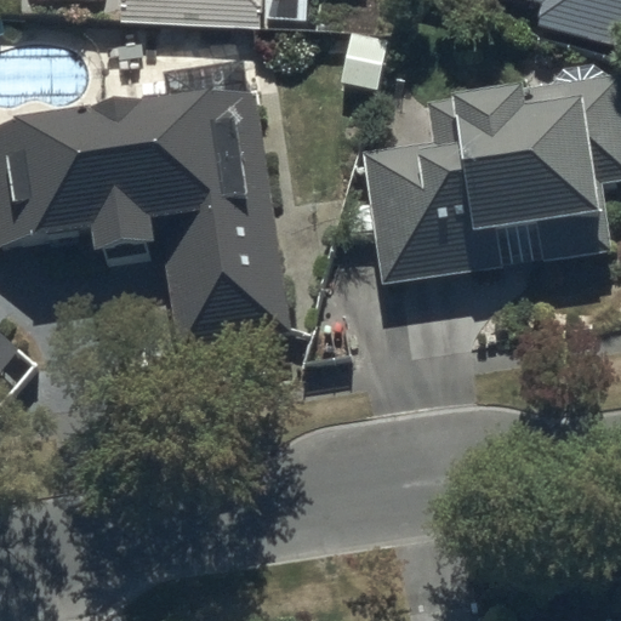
[(120,0),(120,21),(266,28),(267,0),(120,0)]
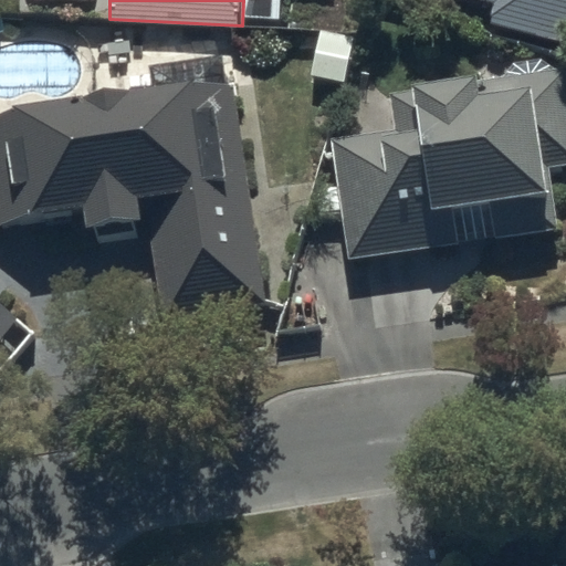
[(565,0),(475,0),(493,6),(489,20),(565,41),(565,0)]
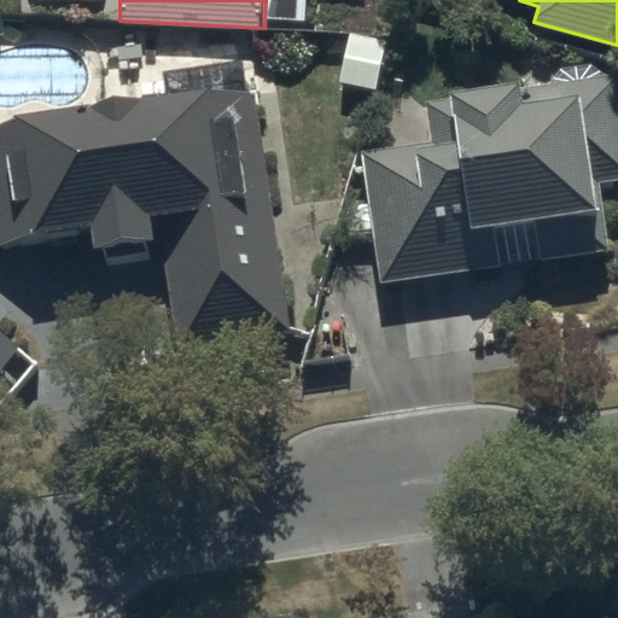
[(617,73),(608,75),(589,64),(561,68),(549,85),(519,89),(518,83),(448,94),(449,99),(425,103),(431,141),(360,152),(379,284),(610,249),(599,179),(617,175),(617,73)]
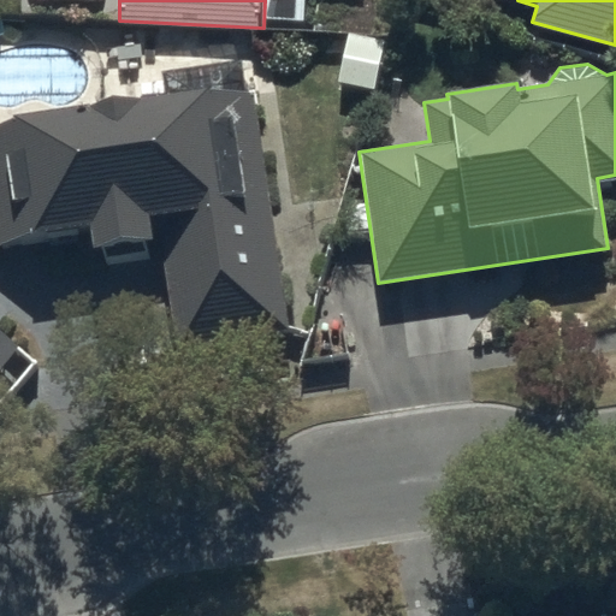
[(17,112),(0,123),(0,229),(87,215),(89,243),(160,234),(175,345),(290,330),(254,95),(215,82),(17,112)]
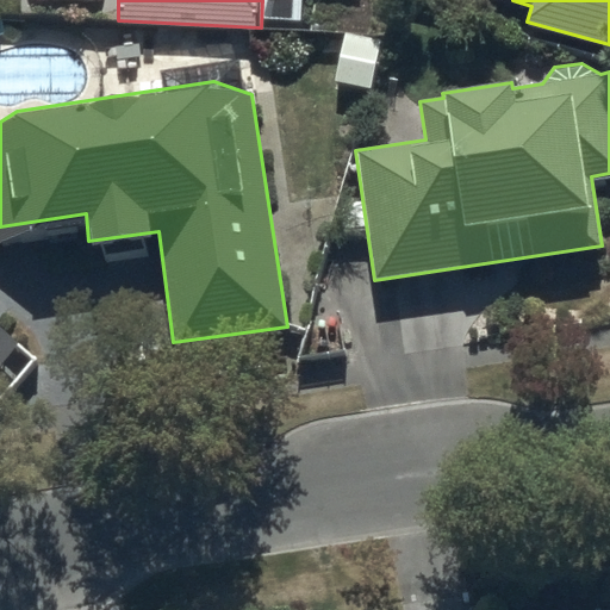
[(0,325),(0,361),(18,341),(0,325)]
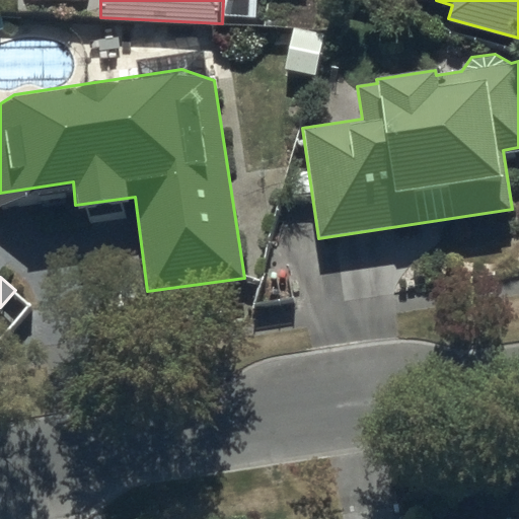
All buildings are outlined.
